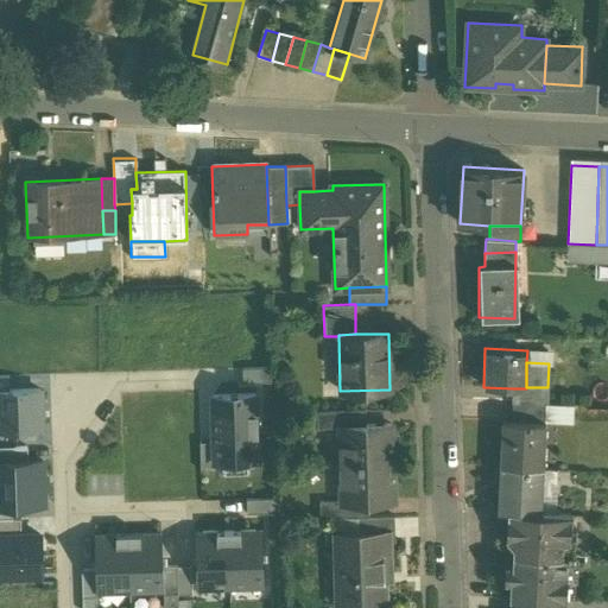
[(272,371),(245,371),(245,384),(272,384),(272,371)]
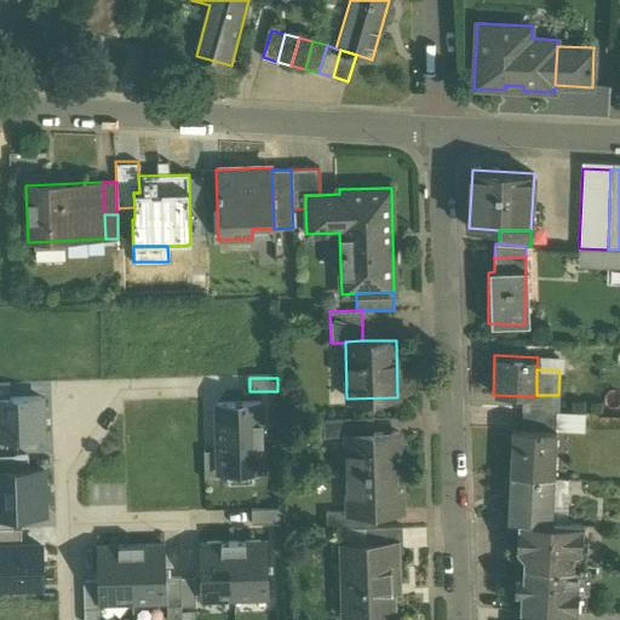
[(558,395),(537,395),(537,396),(523,396),(522,409),(558,412),(558,395)]
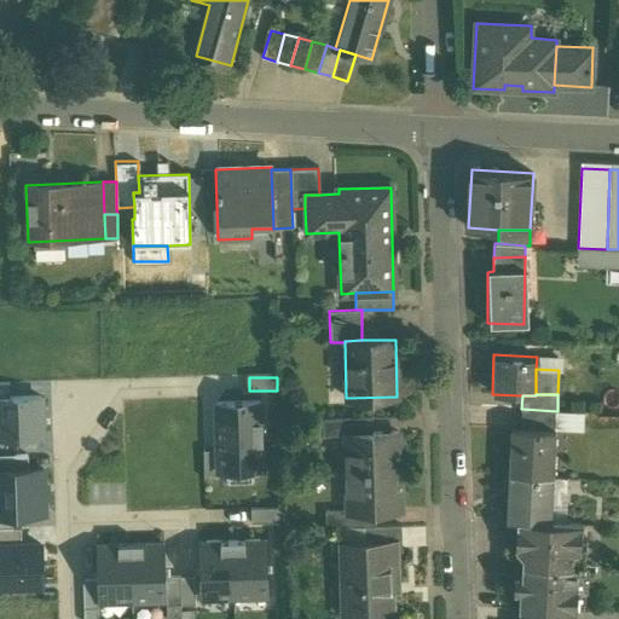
[(0,437),(42,437),(41,398),(10,399),(0,399),(0,437)]
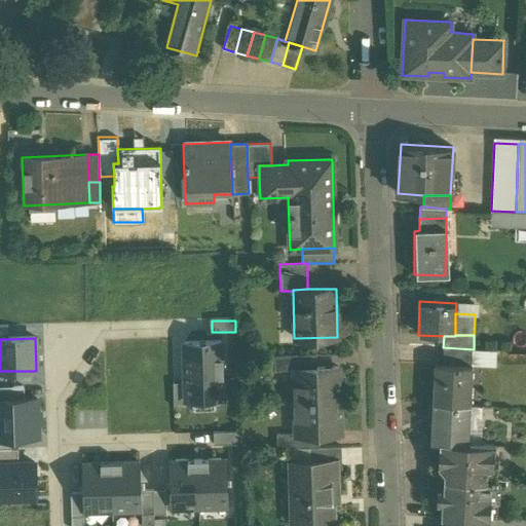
[(222,342),(201,343),(203,400),(223,400),(222,342)]
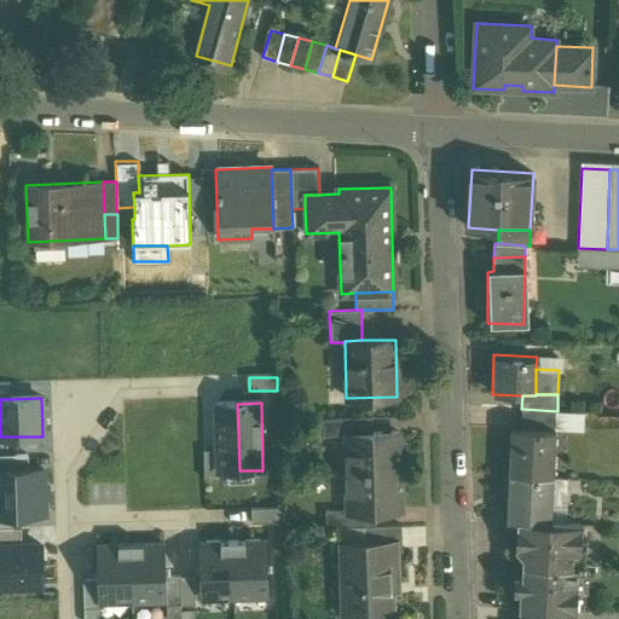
[(237,404),(217,404),(219,451),(219,472),(239,470),(237,404)]
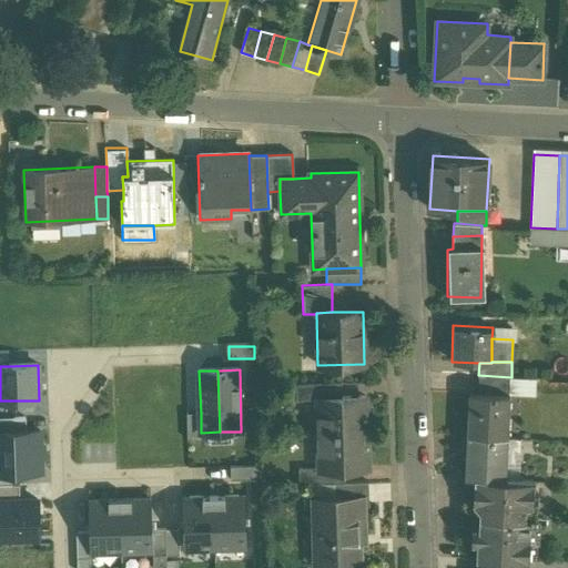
[(511,377),(478,375),(477,394),(508,396),(508,391),(510,391),(511,377)]
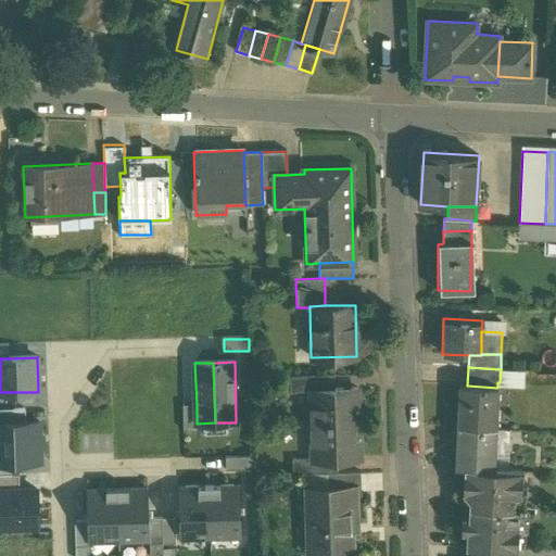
[(335,376),(290,377),(291,392),(312,391),(312,390),(336,389),(335,376)]
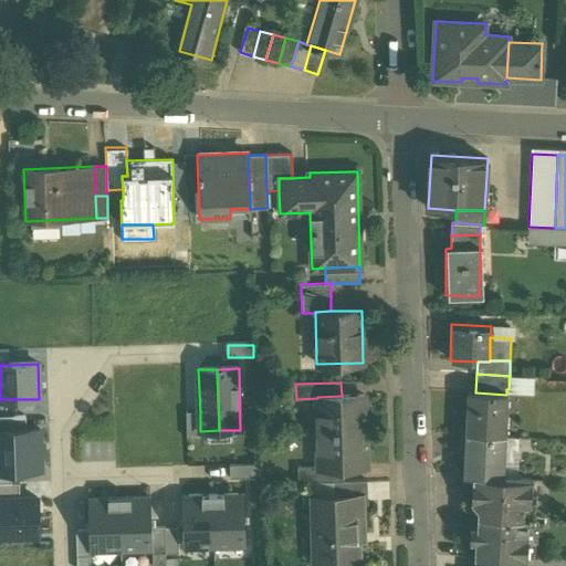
[(475,392),(465,392),(464,433),(504,436),(506,395),(475,392)]
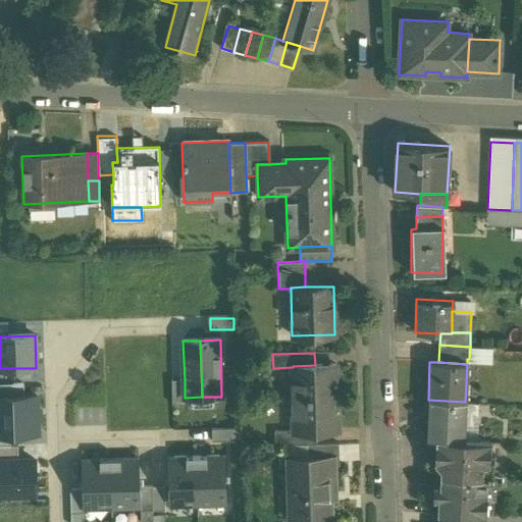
[(315,365),(293,366),(293,367),(294,399),(340,398),(340,378),(337,378),(336,364),(315,365)]
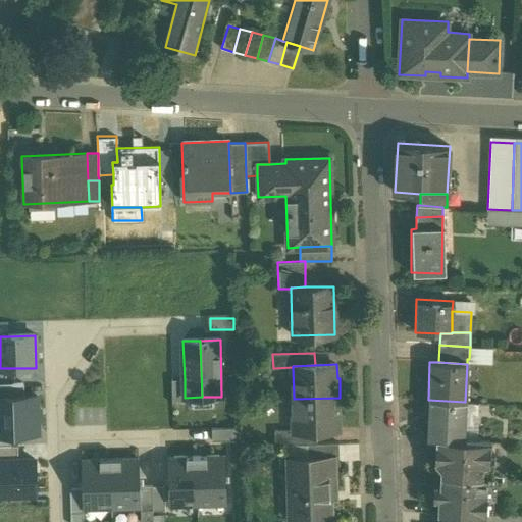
[(185,398),(185,380),(172,380),(173,405),(185,405),(185,398)]
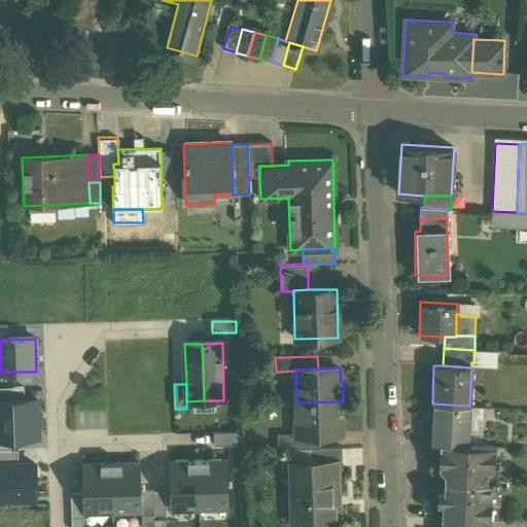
[(0,400),(25,400),(25,388),(0,389),(0,400)]
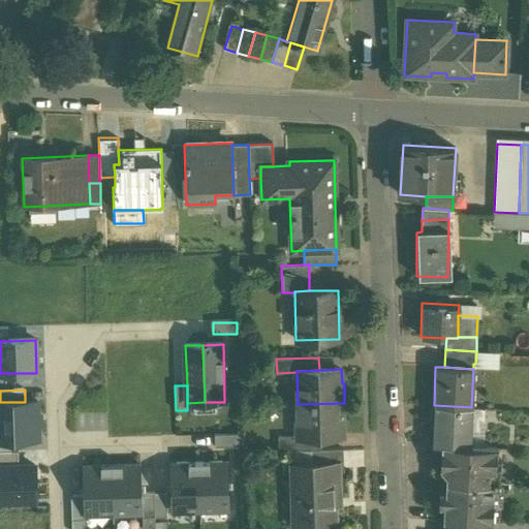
[(25,402),(0,402),(0,439),(10,440),(38,439),(37,402),(25,402)]
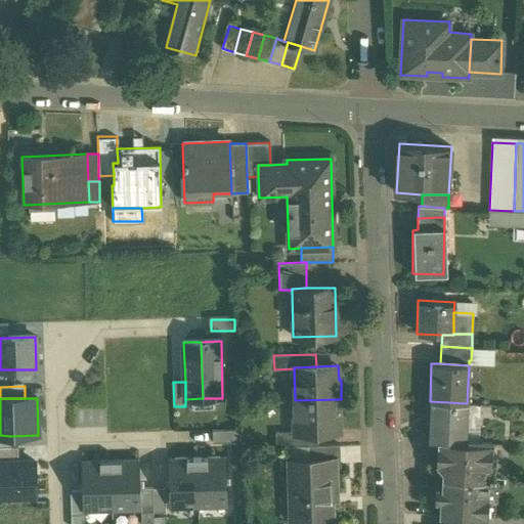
[(341,399),(295,400),(296,431),(296,433),(317,432),(340,431),(340,417),(342,417),(341,399)]
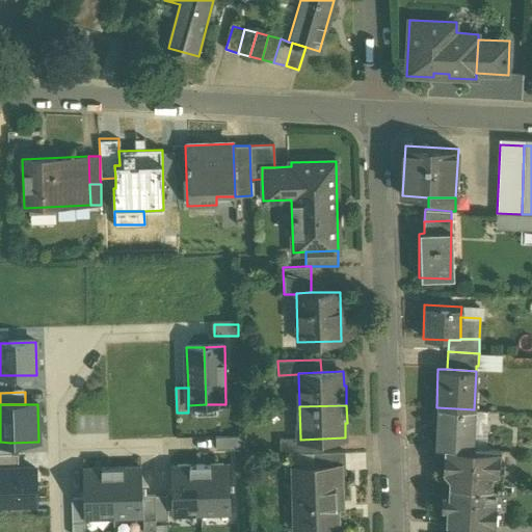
[(474,409),(436,407),(434,447),(444,447),(473,449),(474,409)]
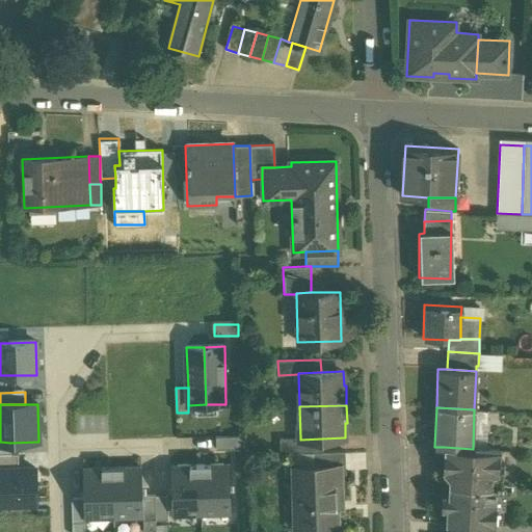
[(322,439),(300,440),(300,437),(280,439),(281,454),(311,453),(323,453),(322,439)]
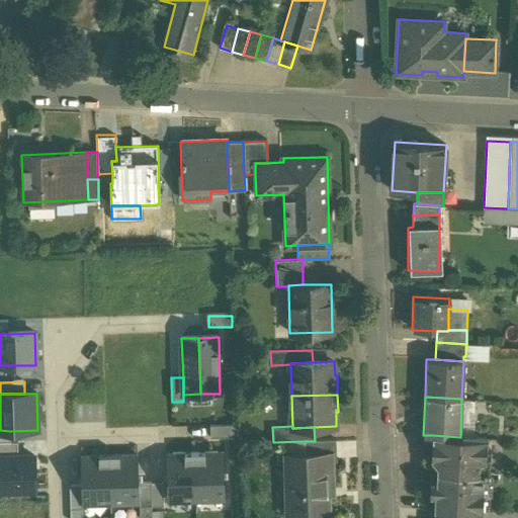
[(235,427),(210,427),(210,438),(236,438),(235,427)]
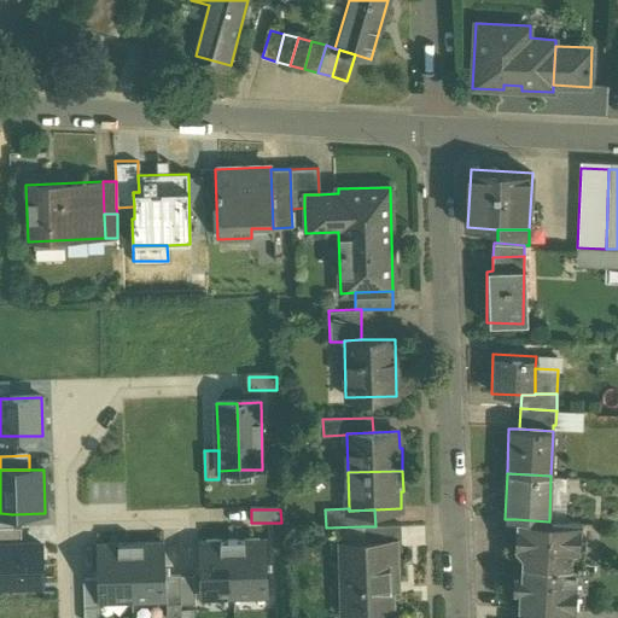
[(0,528),(12,529),(12,514),(0,513),(0,528)]
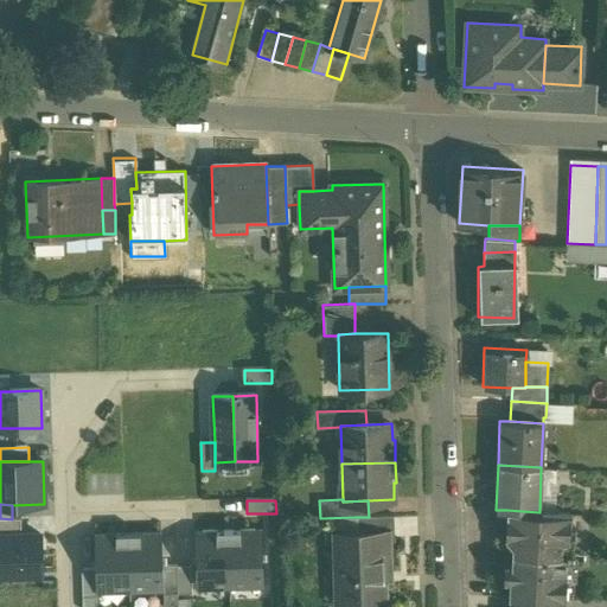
[(540,512),(506,510),(505,537),(512,545),(512,554),(566,556),(573,556),(574,542),(572,538),(569,538),(570,513),(540,512)]
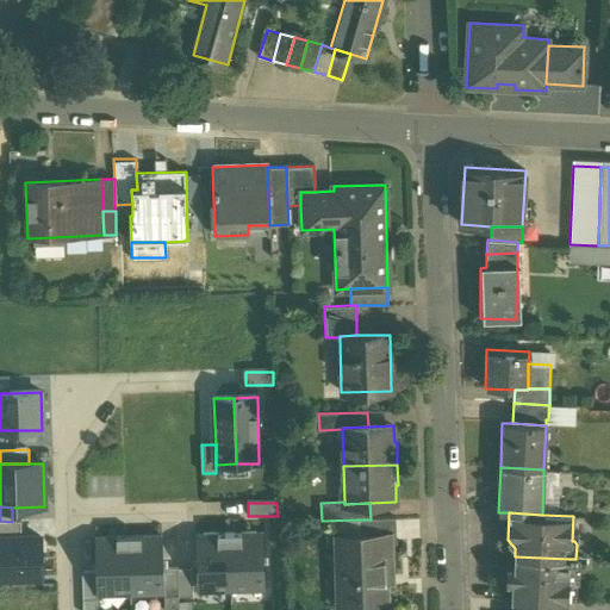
[(371,520),(356,520),(358,535),(391,534),(391,545),(397,545),(397,518),(371,520)]
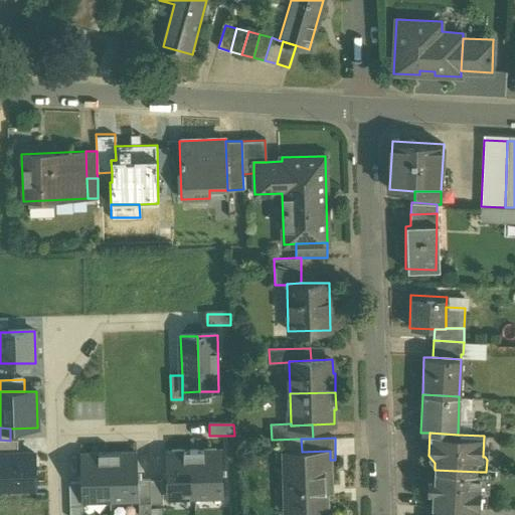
[(0,455),(17,455),(16,440),(10,441),(0,440),(0,455)]
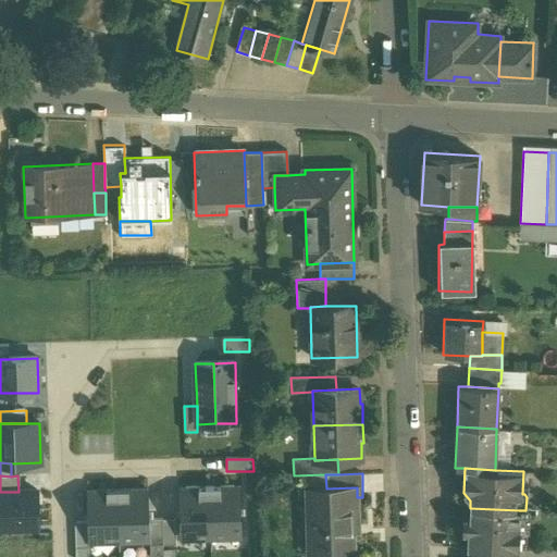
[(240,486),(210,487),(211,541),(242,540),(240,486)]
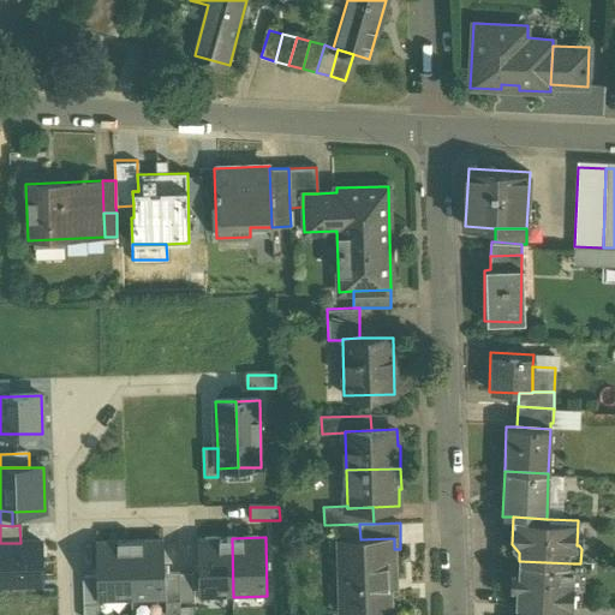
[(232,538),(197,538),(198,597),(233,597),(232,538)]
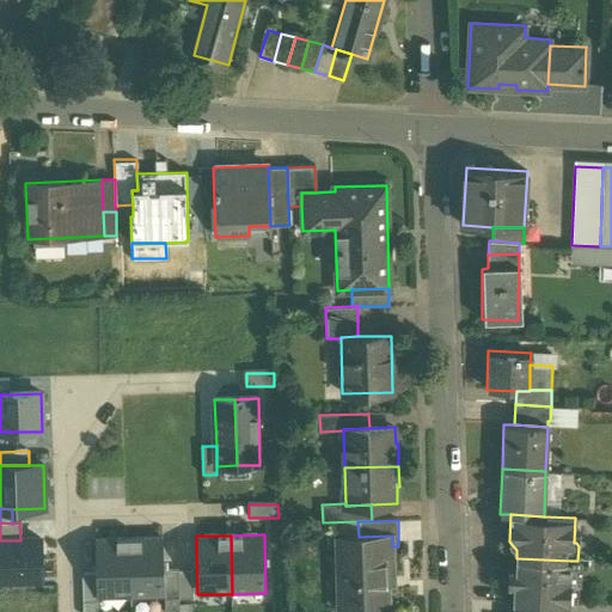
[(359,537),(337,538),(340,611),(389,610),(386,563),(392,563),(392,546),(392,536),(359,537)]
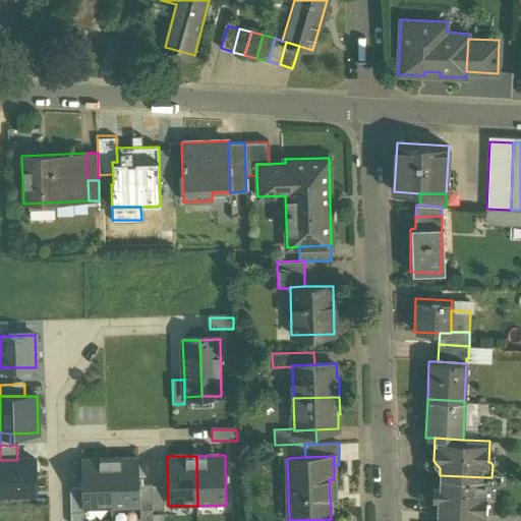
[(138,458),(109,459),(111,508),(140,507),(139,486),(138,458)]
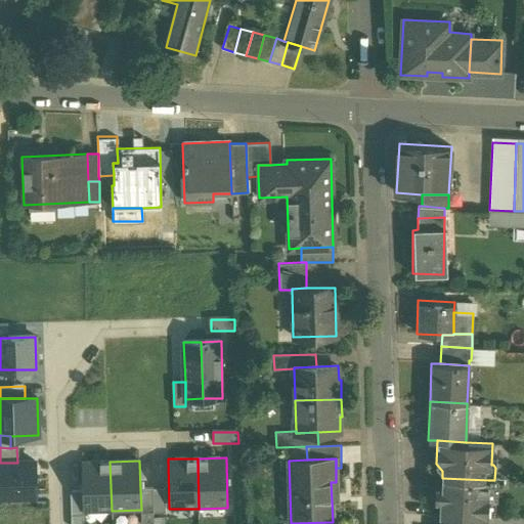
[(0,463),(0,500),(37,499),(36,462),(17,463),(0,463)]
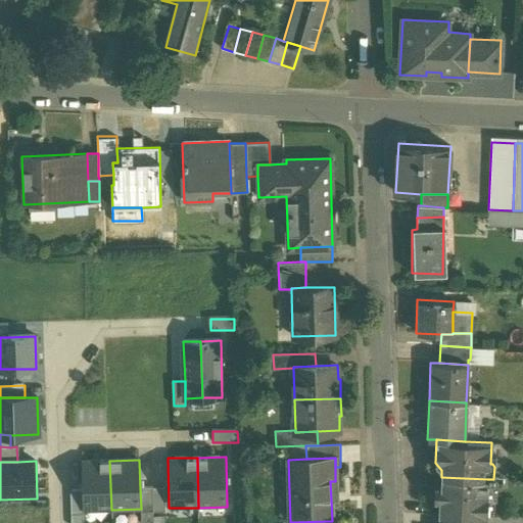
[(109,461),(82,462),(83,490),(84,511),(111,510),(109,461)]
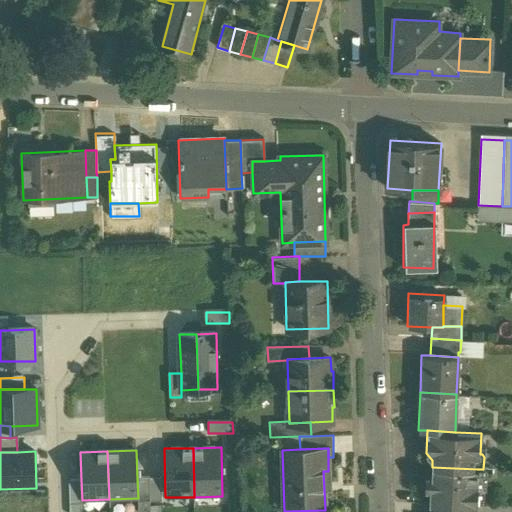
[(477,469),(432,467),(431,475),(425,474),(424,489),(429,490),(428,503),(433,503),(466,505),(472,505),(476,506),(477,469)]
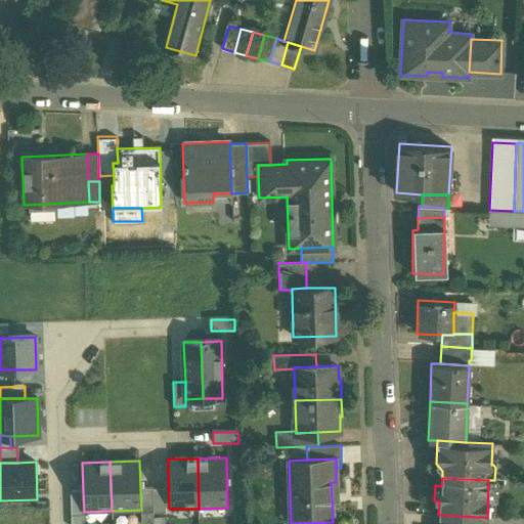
[(153,489),(140,489),(141,510),(140,523),(153,523),(154,513),(153,489)]
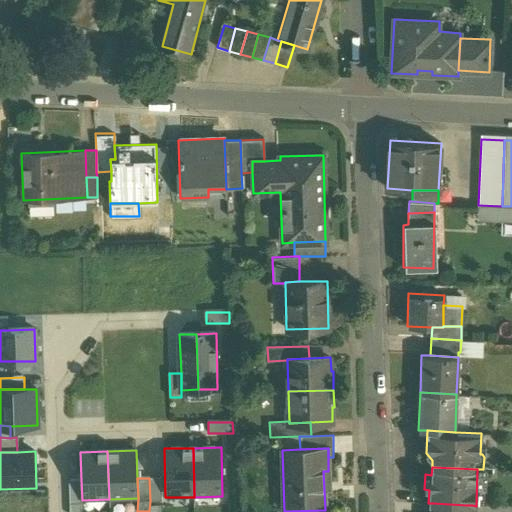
[(162,478),(149,478),(150,501),(162,501),(162,478)]
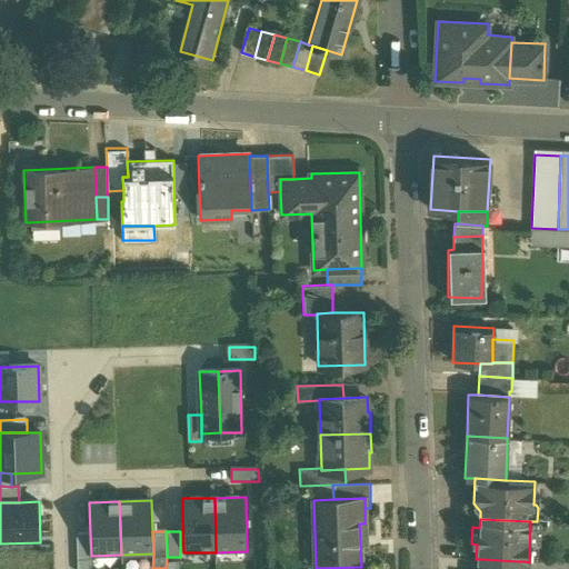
[(90,568),(90,533),(77,533),(77,568),(90,568)]
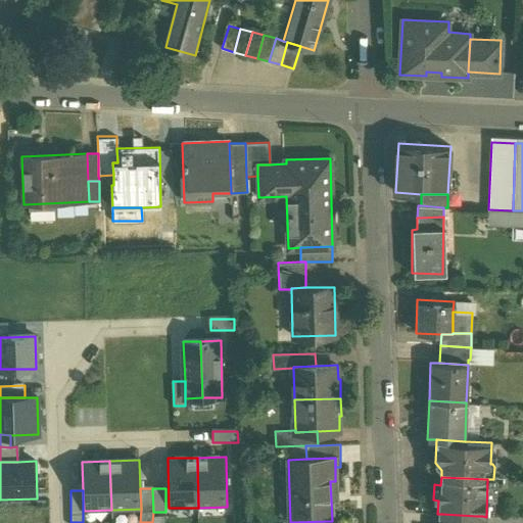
[(476,522),(476,516),(442,514),(441,522),(476,522)]
